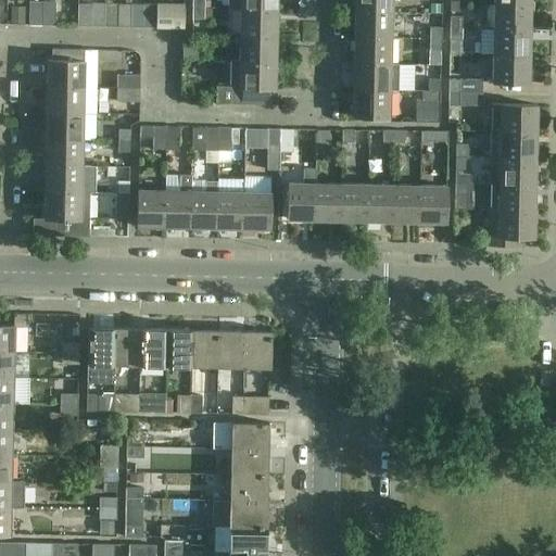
[(354,0),(355,11),(391,12),(391,0),(354,0)]
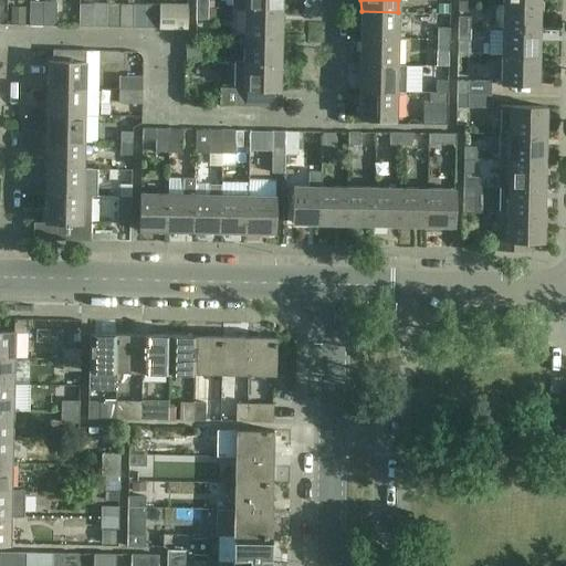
[(29,25),(42,25),(42,2),(30,2),(29,25)]
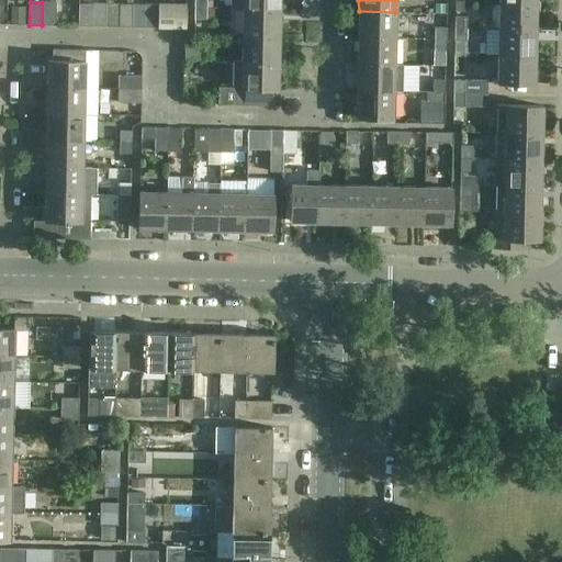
[(42,2),(42,25),(56,25),(56,2),(42,2)]
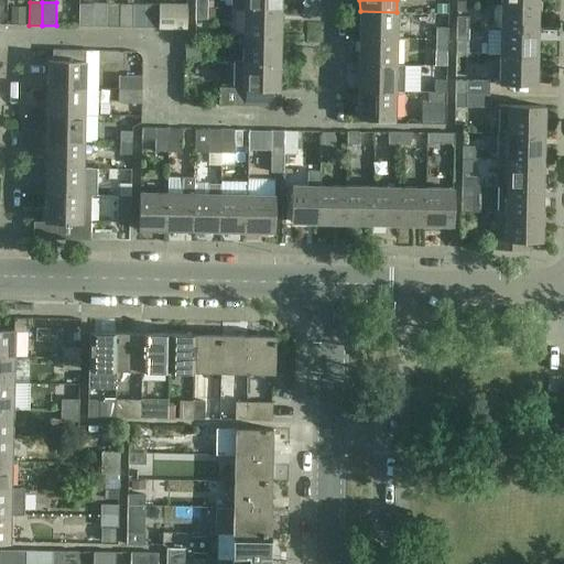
[(93,2),(93,4),(79,3),(79,25),(105,26),(105,3),(93,2)]
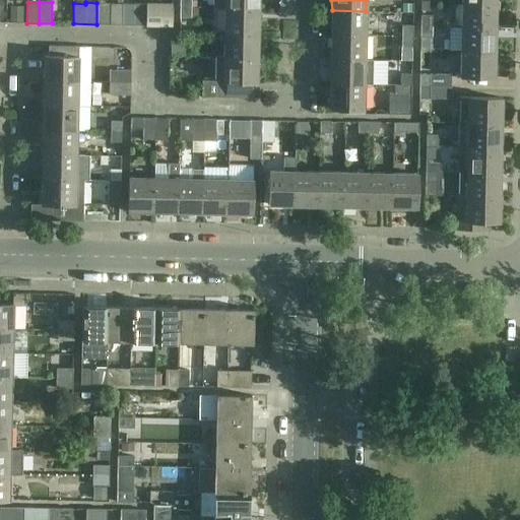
[(461,2),(461,27),(496,28),(496,3),(461,2)]
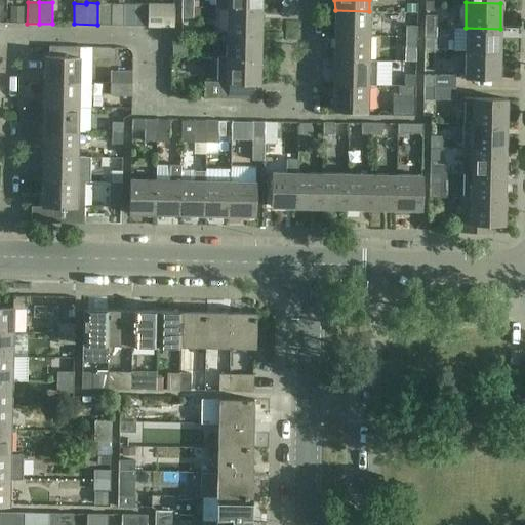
[(123,3),(97,3),(97,25),(122,26),(123,3)]
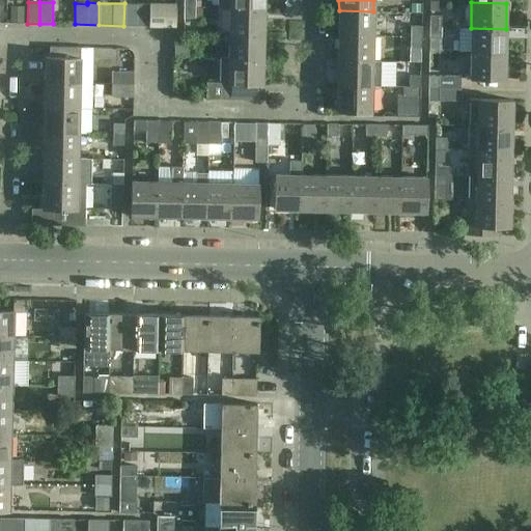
[(148,4),(124,3),(123,26),(148,26),(148,4)]
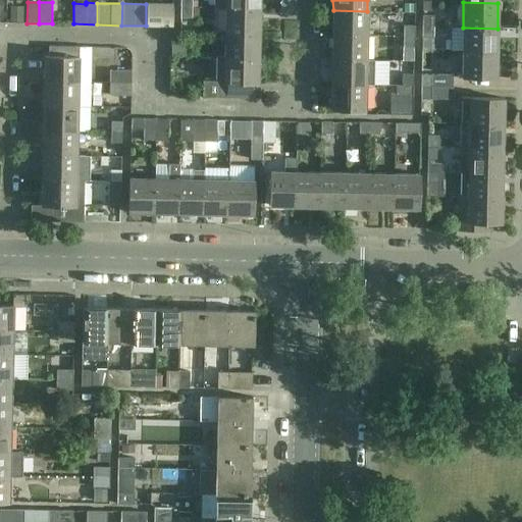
[(148,3),(148,4),(146,4),(146,25),(172,27),(172,10),(172,3),(148,3)]
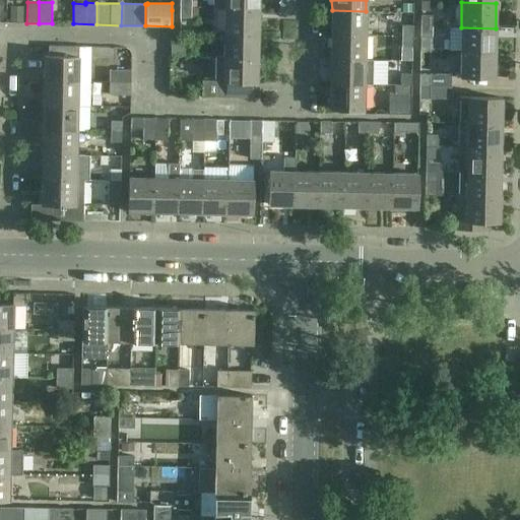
[(191,6),(179,6),(179,17),(190,17),(191,6)]
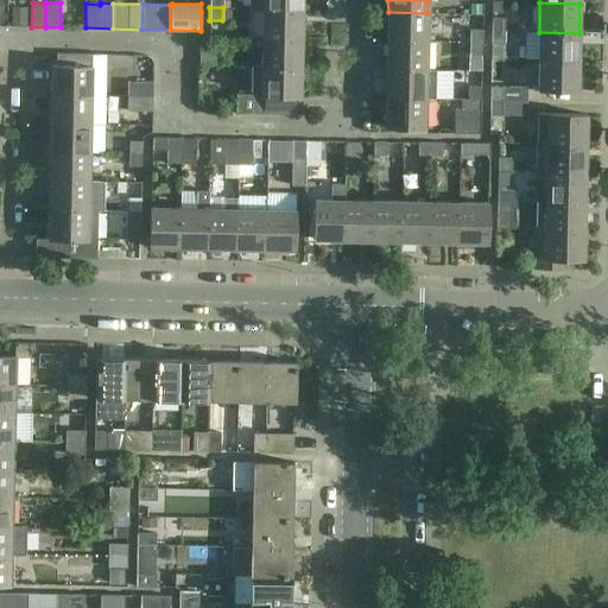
[(263,8),(261,37),(302,38),(303,10),(263,8)]
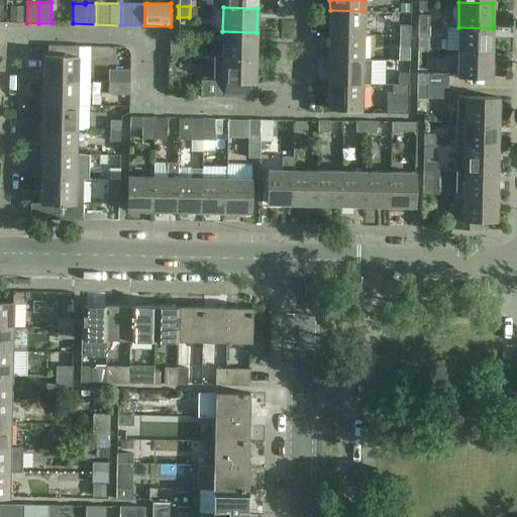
[(330,10),(329,34),(364,35),(364,11),(330,10)]
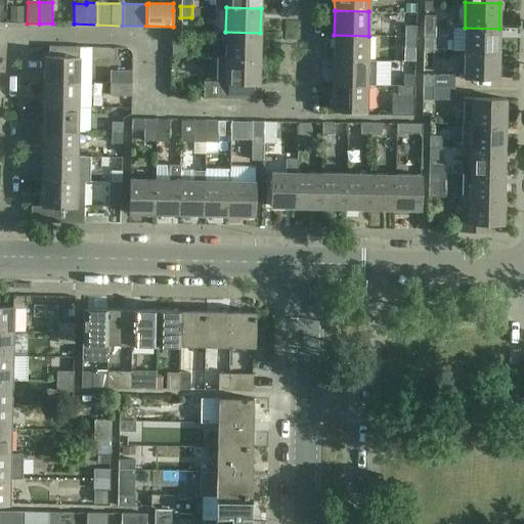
[(424,15),(424,28),(435,28),(435,16),(424,15)]
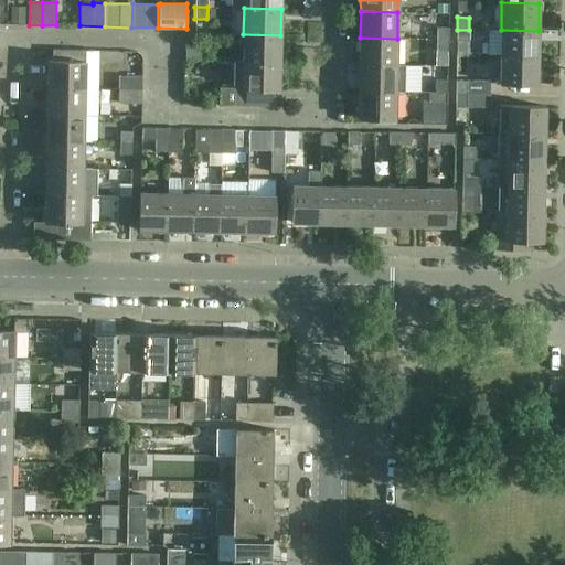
[(436,28),(435,40),(447,40),(448,29),(436,28)]
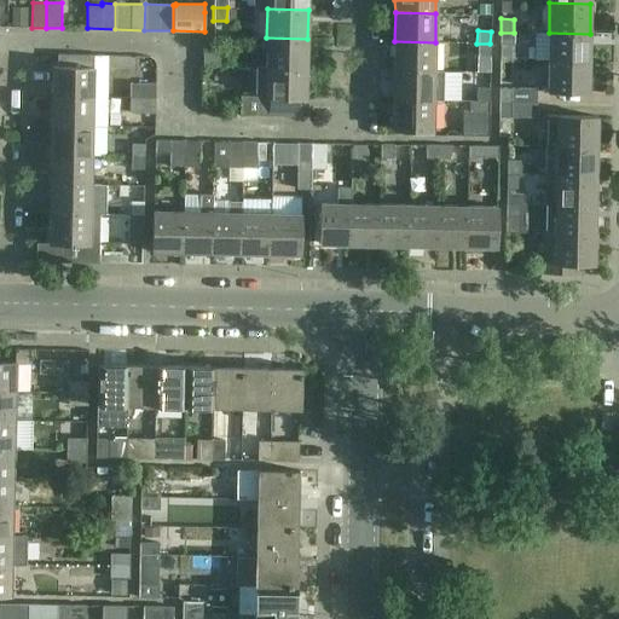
[(514,33),(501,33),(501,45),(514,45),(514,33)]
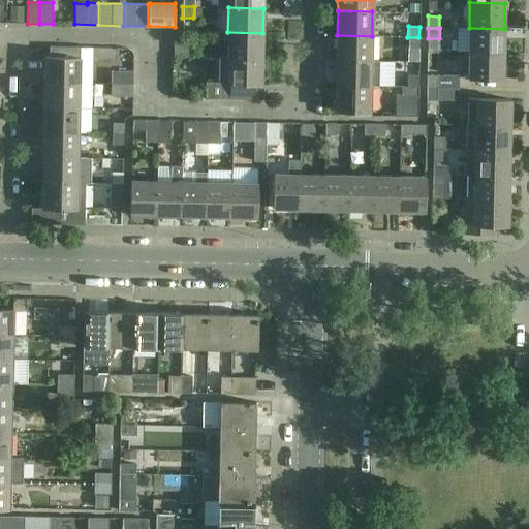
[(469,28),(468,53),(503,53),(504,29),(469,28)]
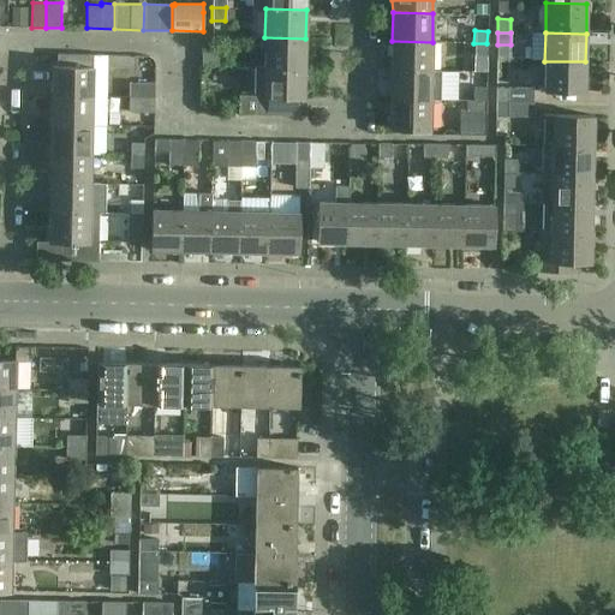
[(255,64),(255,66),(304,67),(305,39),(255,37),(255,51),(264,51),(264,65),(255,64)]
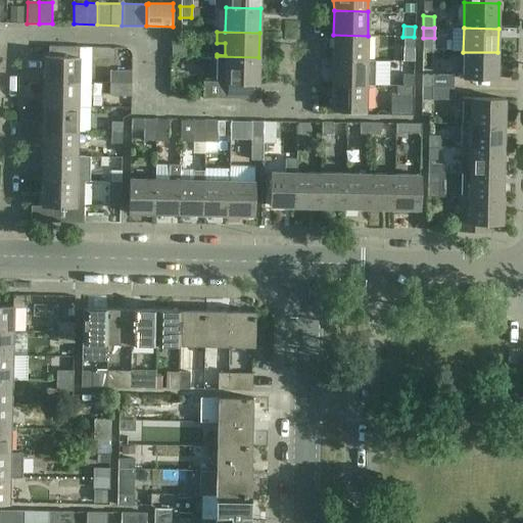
[(368,36),(333,35),(332,59),(367,60),(368,36)]
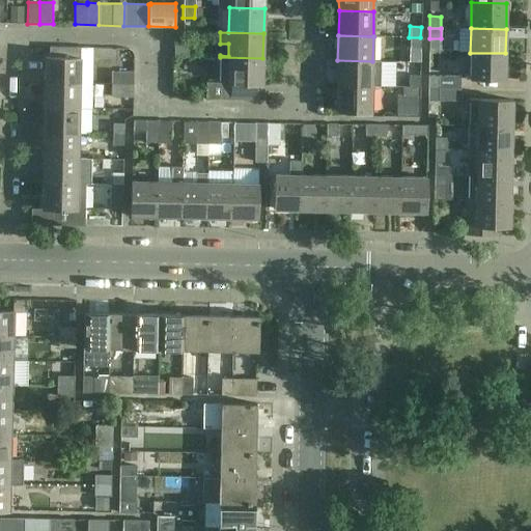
[(420,37),(409,37),(409,49),(420,49),(420,37)]
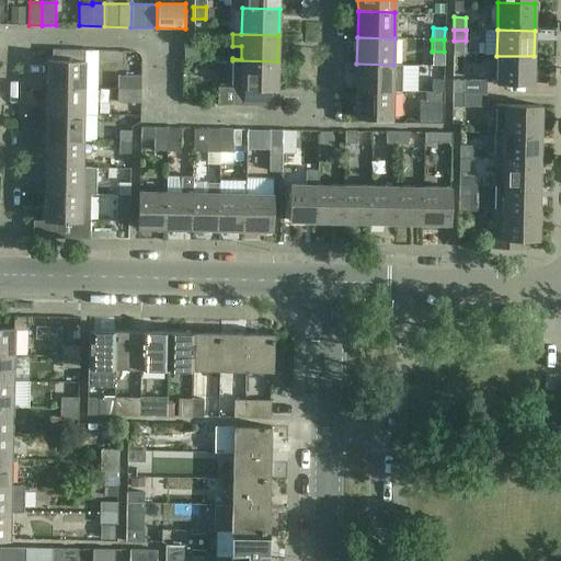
[(184,47),(184,60),(207,60),(207,47),(184,47)]
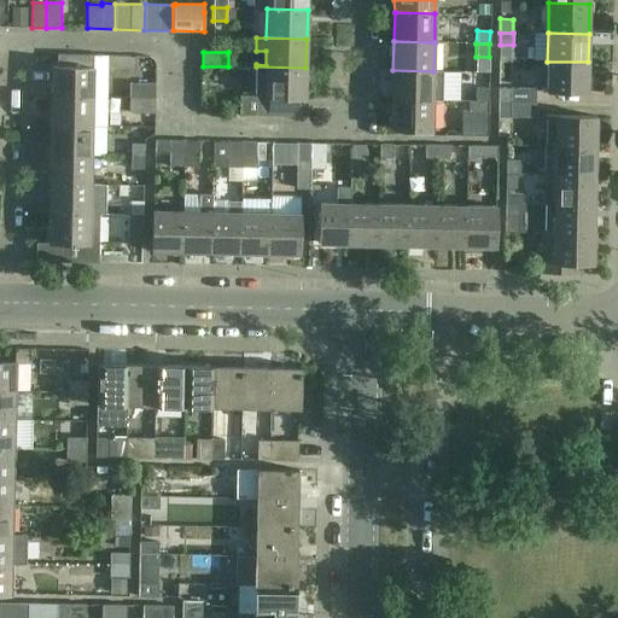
[(52,95),(93,97),(93,56),(58,54),(58,66),(53,66),(52,95)]
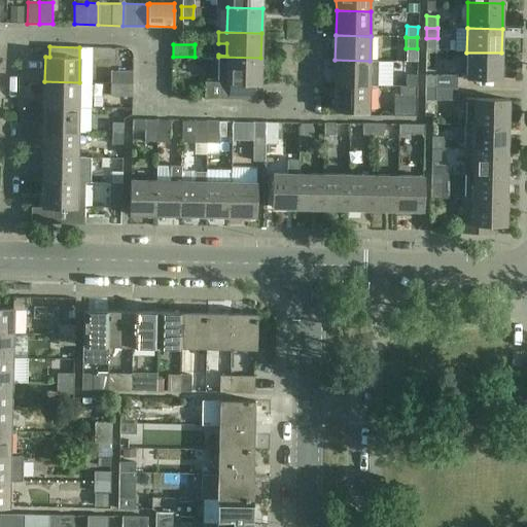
[(501,53),(466,53),(466,78),(501,78),(501,53)]
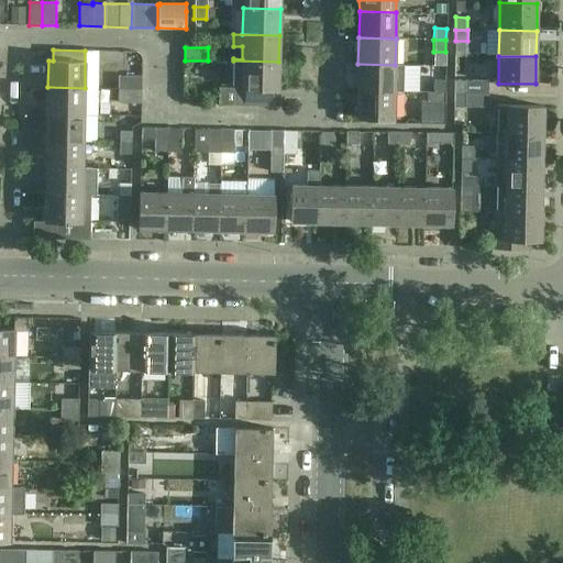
[(233,61),(233,88),(274,89),(278,89),(278,62),(233,61)]
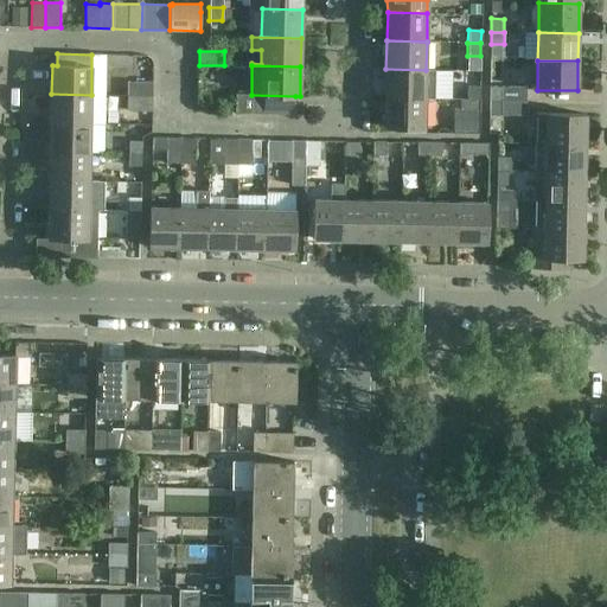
[(426,70),(385,69),(385,97),(425,98),(436,98),(438,70),(426,70)]
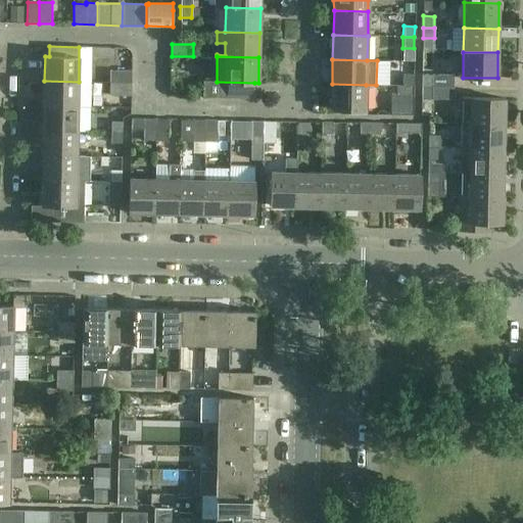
[(110,70),(109,83),(132,83),(132,70),(110,70)]
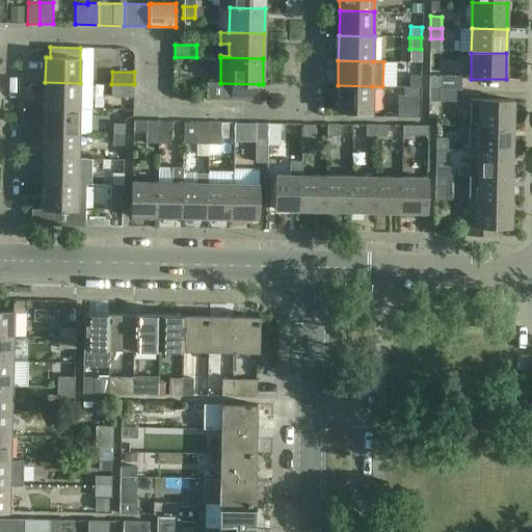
[(408,76),(408,87),(420,87),(420,77),(408,76)]
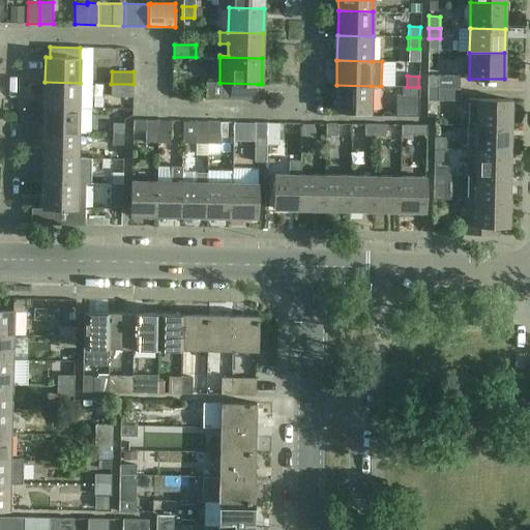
[(428,76),(427,88),(459,89),(460,77),(428,76)]
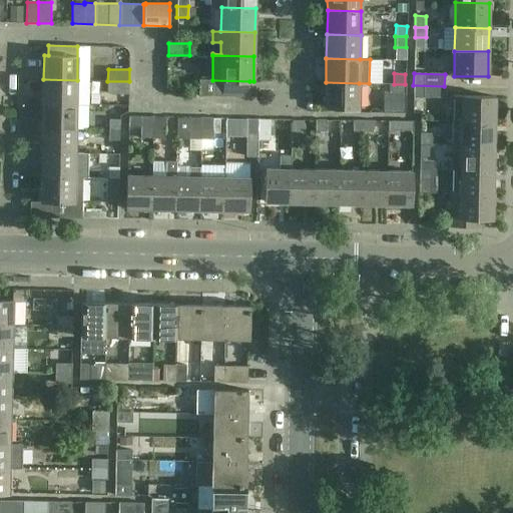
[(77,80),(43,79),(42,103),(76,104),(77,80)]
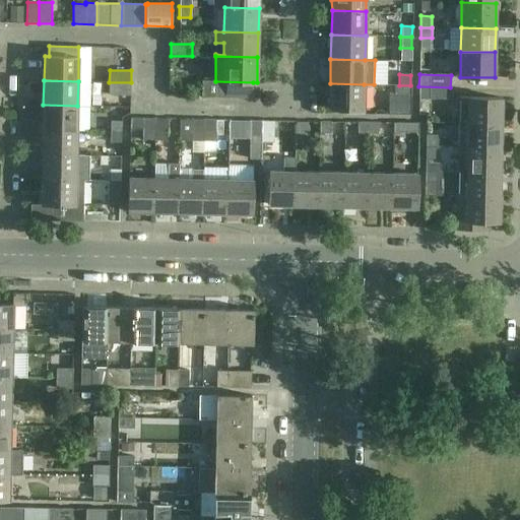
[(253,82),(215,81),(202,80),(201,96),(253,98),(253,82)]
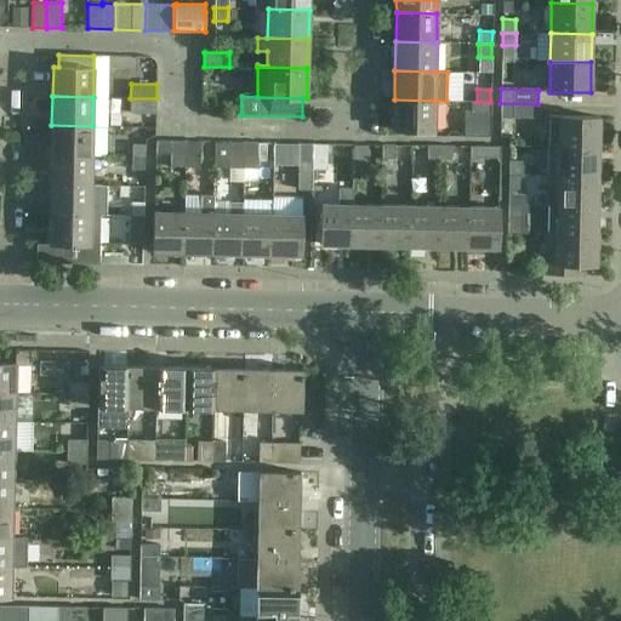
[(157,98),(130,98),(130,113),(155,113),(157,98)]
